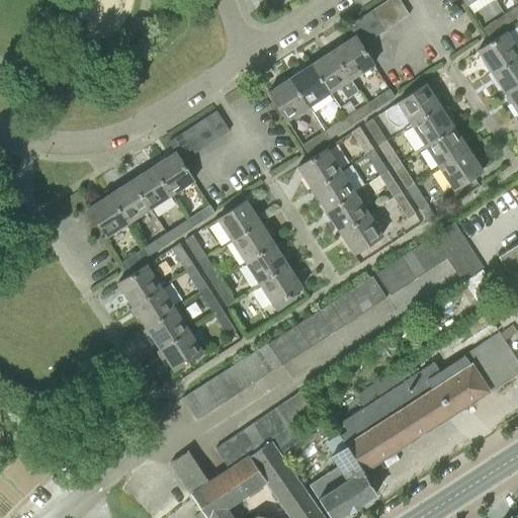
[(397,22),(409,14),(399,0),(387,0),(384,2),(397,22)]
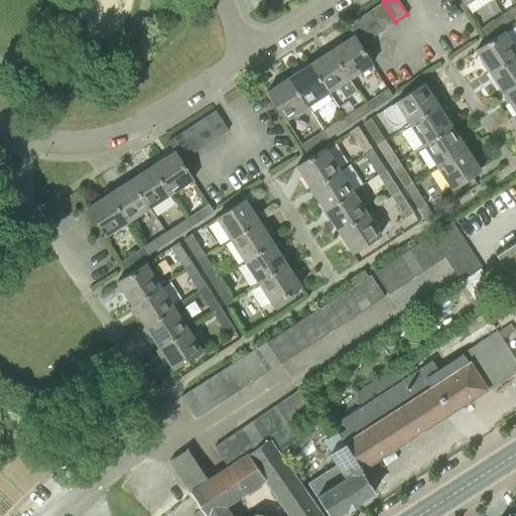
[(473,13),(492,0),(462,0),(465,4),(467,3),(473,13)]
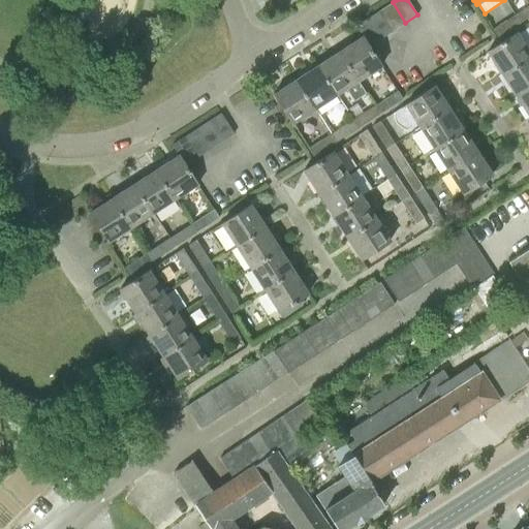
[(394,31),(405,23),(393,2),(380,10),(394,31)]
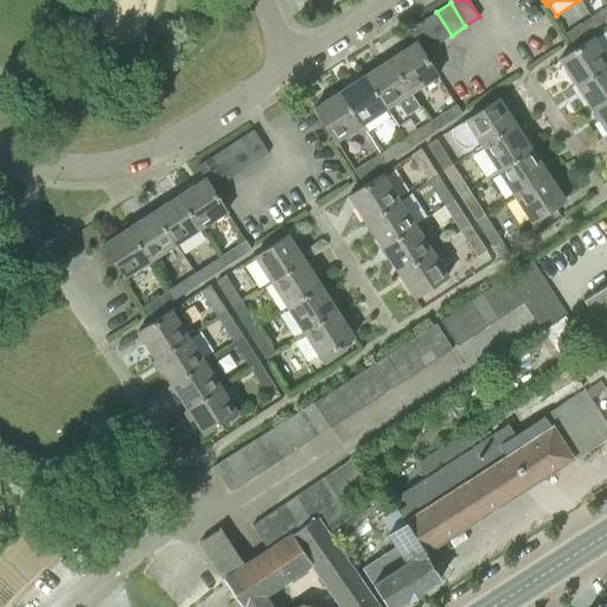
[(606,6),(590,17),(596,26),(606,19),(606,6)]
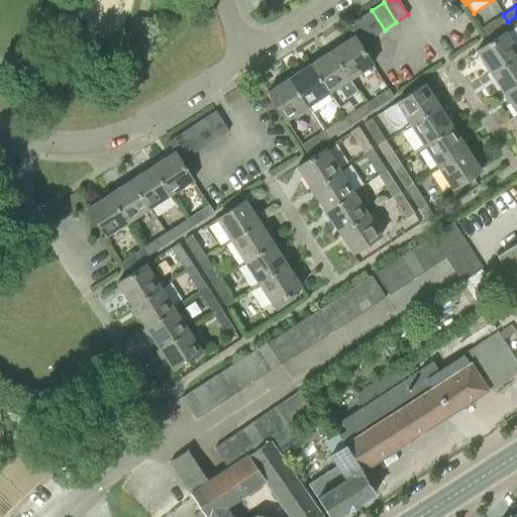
[(373,37),(385,30),(372,10),(359,18),(373,37)]
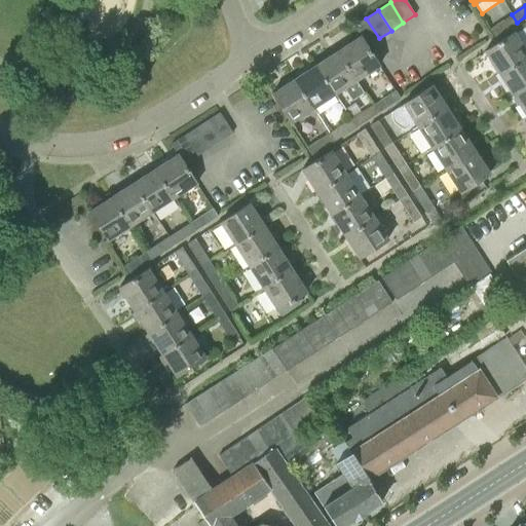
[(490,29),(495,37),(517,23),(512,14),(490,29)]
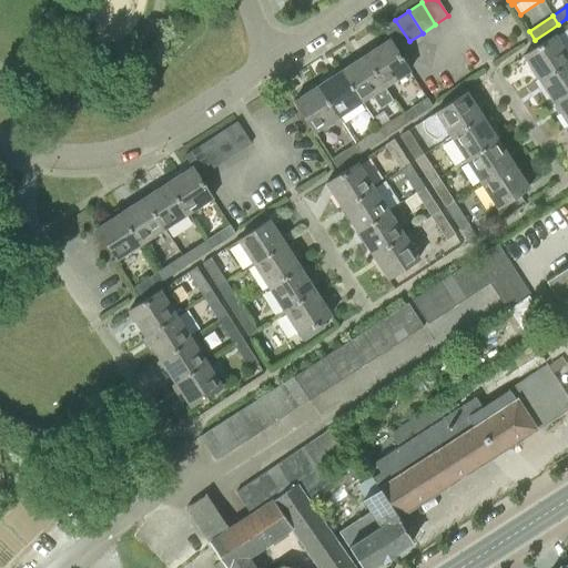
[(396,50),(409,41),(395,20),(382,28),(389,39),(396,50)]
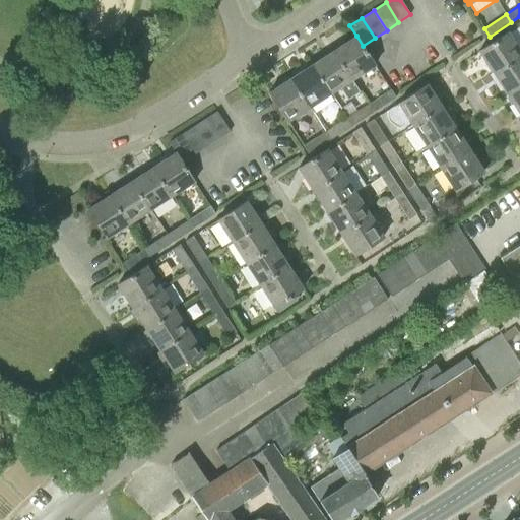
[(494,73),(519,55),(519,50),(508,33),(479,51),(494,73)]
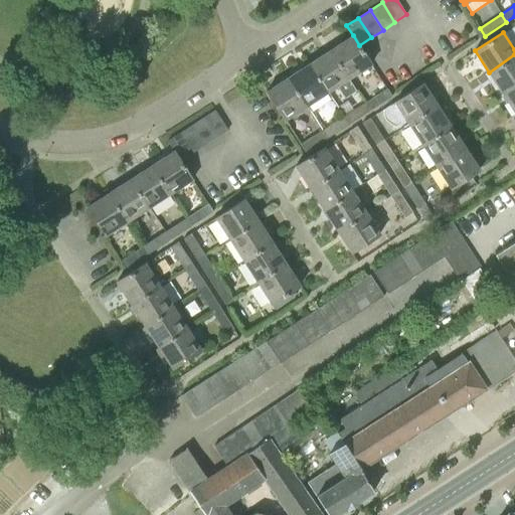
[(332,49),(349,78),(371,64),(359,45),(353,35),(332,49)]
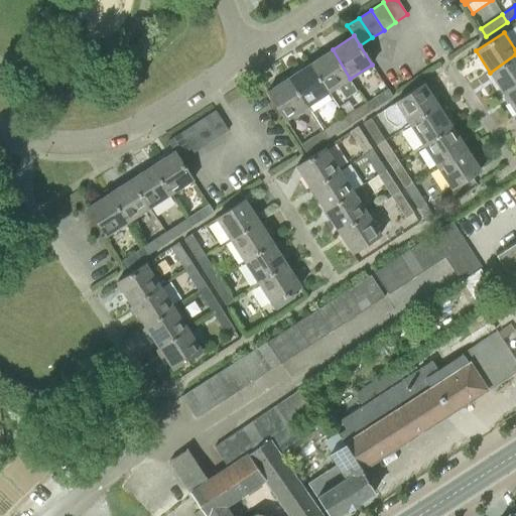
[(358,90),(350,79),(333,49),(310,63),(329,92),(339,86),(347,97),(358,90)]
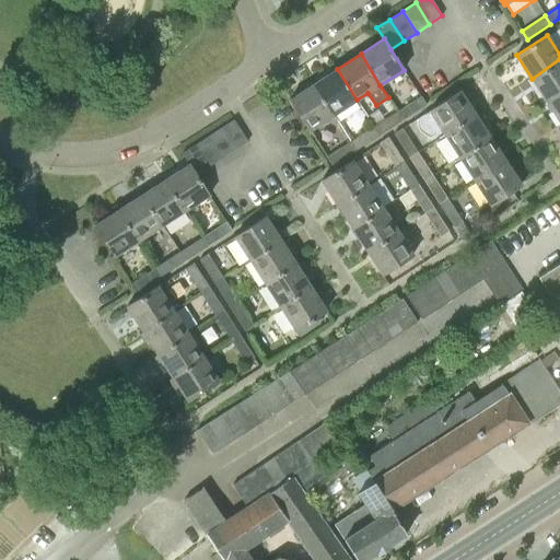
[(546,102),(559,93),(559,59),(532,79),(546,102)]
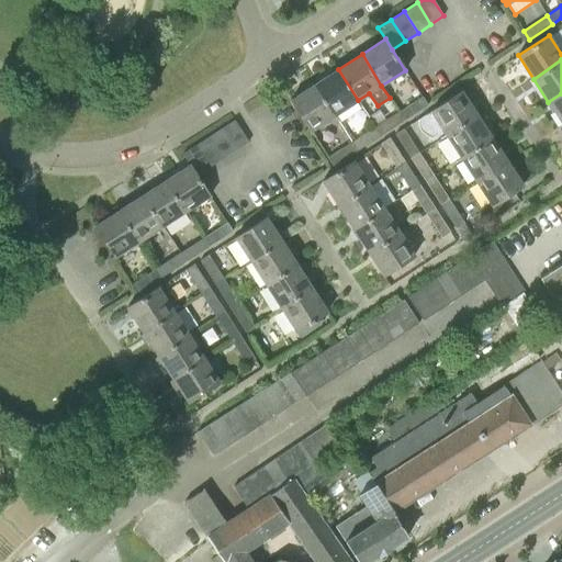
[(335,115),(358,100),(338,69),(315,85),(335,115)]
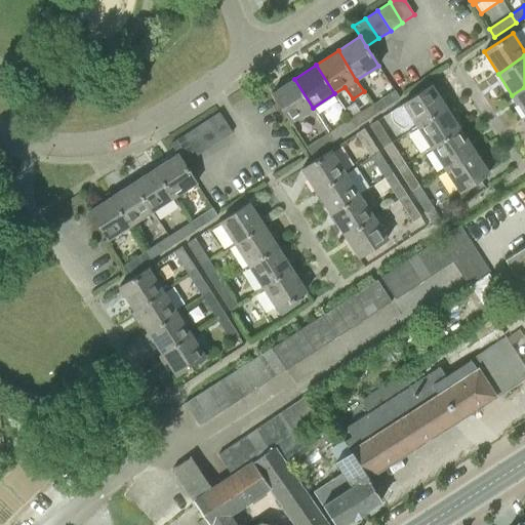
[(291,122),(313,108),(294,79),(272,93),(291,122)]
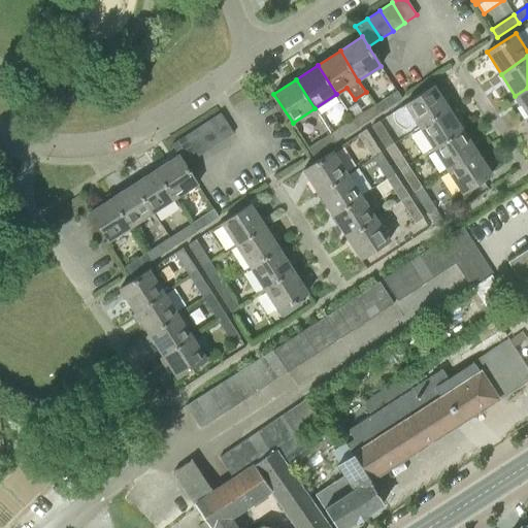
[(419,127),(449,107),(434,86),(404,104),(419,127)]
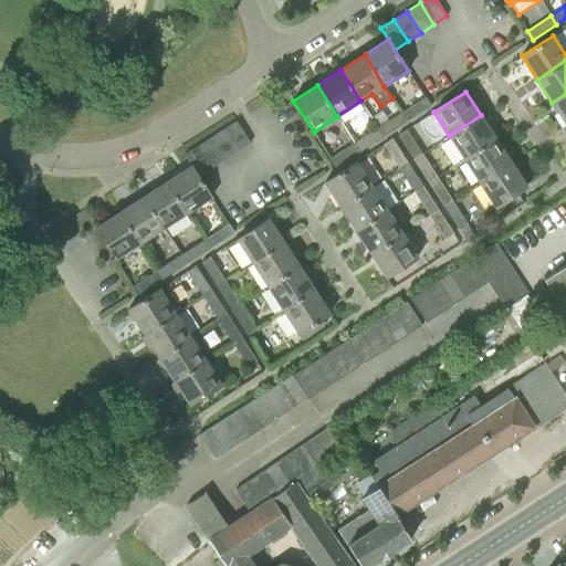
[(565,124),(565,94),(552,103),(565,124)]
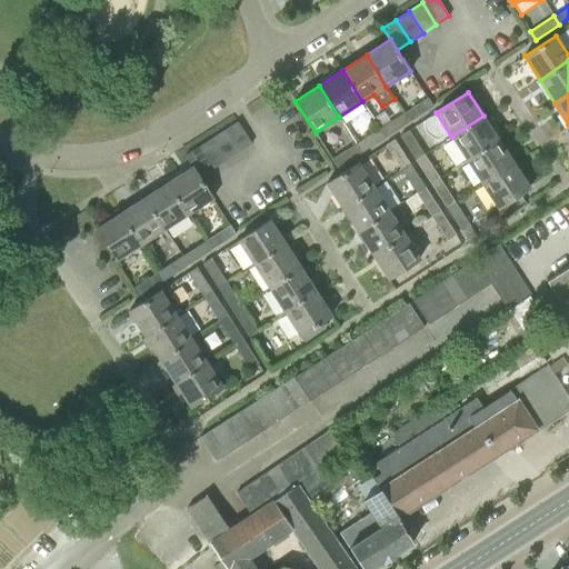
[(403,113),(410,121),(433,106),(428,98),(403,113)]
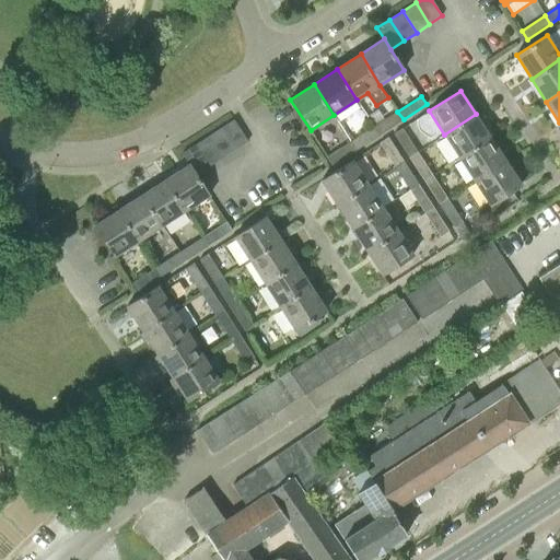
[(374,127),(380,136),(404,119),(397,112),(374,127)]
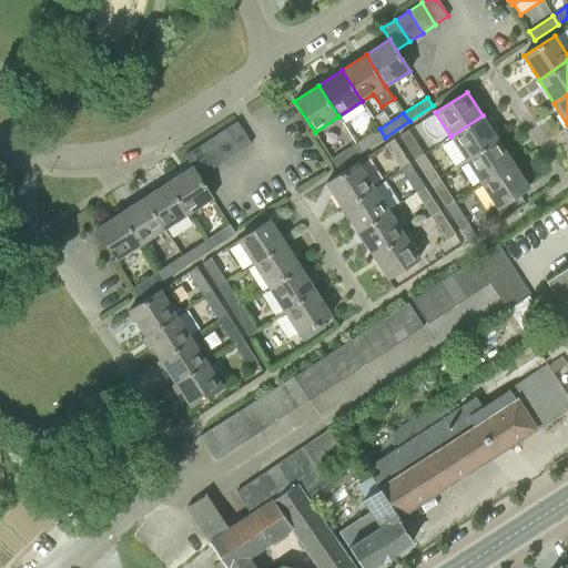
[(466,160),(498,140),(483,115),(450,137),(466,160)]
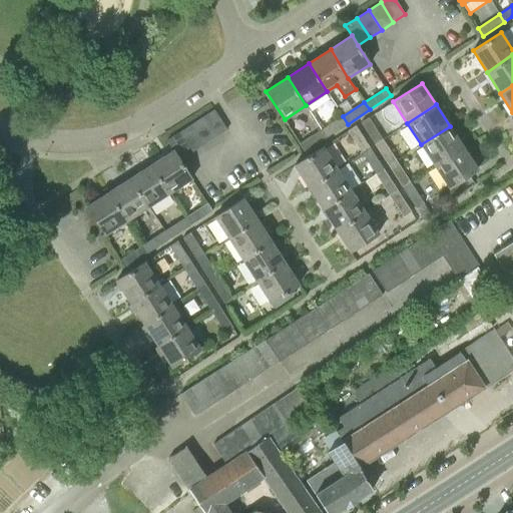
[(215,137),(226,129),(214,110),(202,117),(215,137)]
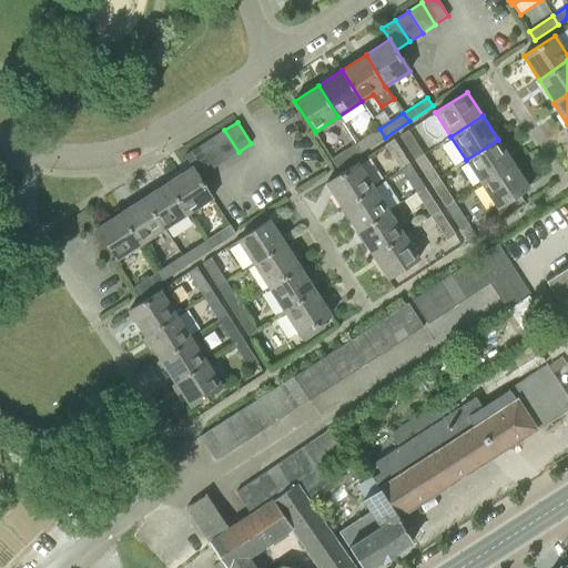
[(356,143),(362,152),(385,138),(379,129),(356,143)]
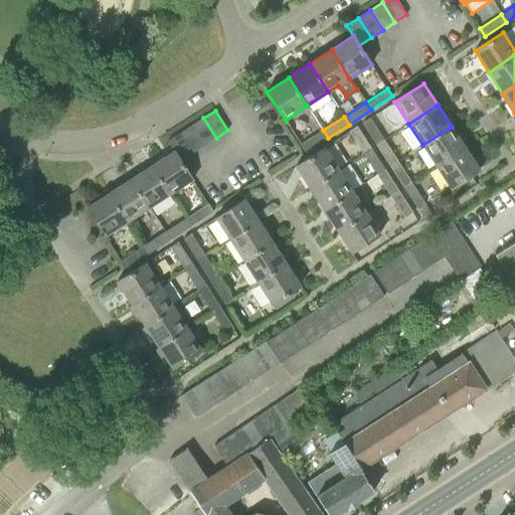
[(204,145),(216,138),(203,118),(191,126),(204,145)]
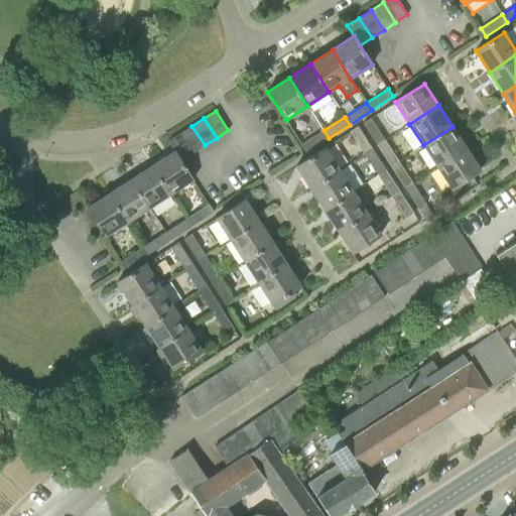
[(377,144),(384,139),(371,118),(363,123),(377,144)]
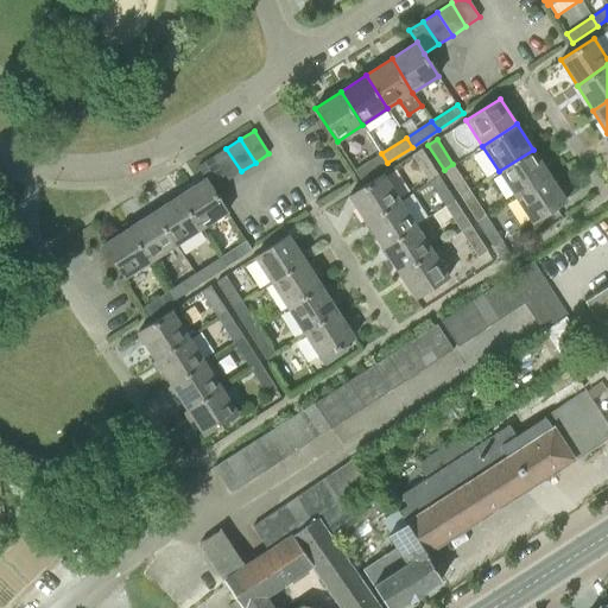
[(227,181),(241,171),(226,149),(211,157),(227,181)]
